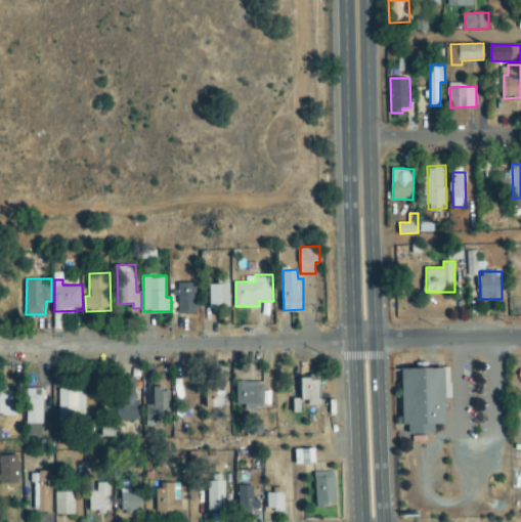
[(178,312),(197,312),(198,281),(179,281),(178,312)]
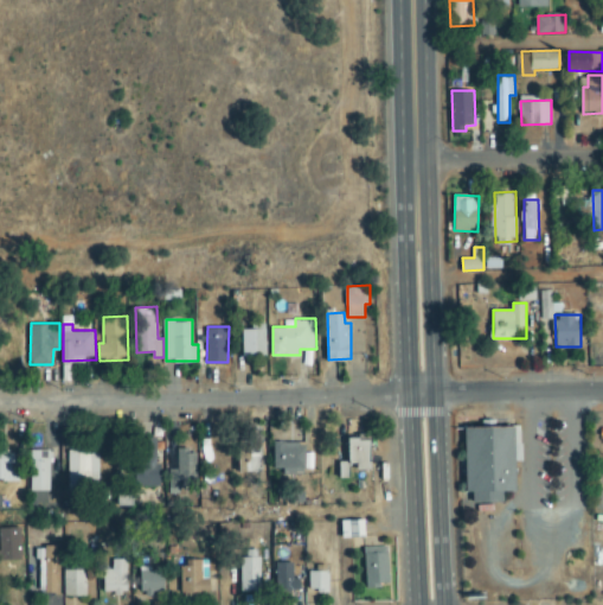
[(243,328),(243,355),(268,355),(267,328),(243,328)]
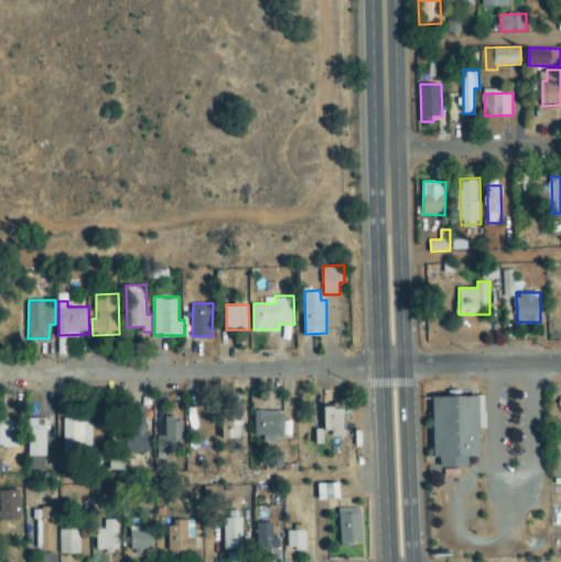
[(434,456),(441,456),(441,466),(470,466),(470,456),(482,455),(481,428),(486,428),(486,395),(433,396),(434,456)]
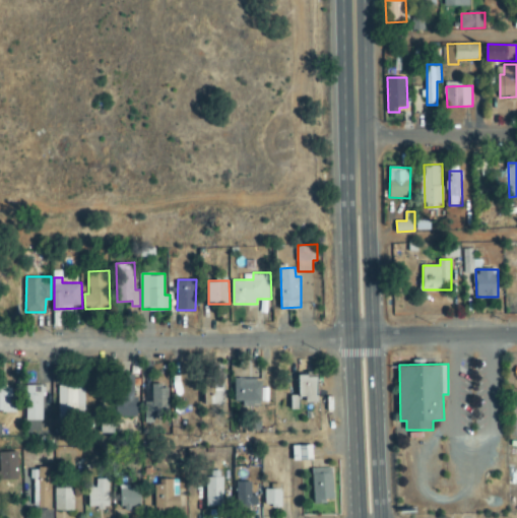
[(137,415),(137,374),(121,374),(121,400),(104,400),(104,416),(109,416),(109,408),(118,408),(118,415),(137,415)]
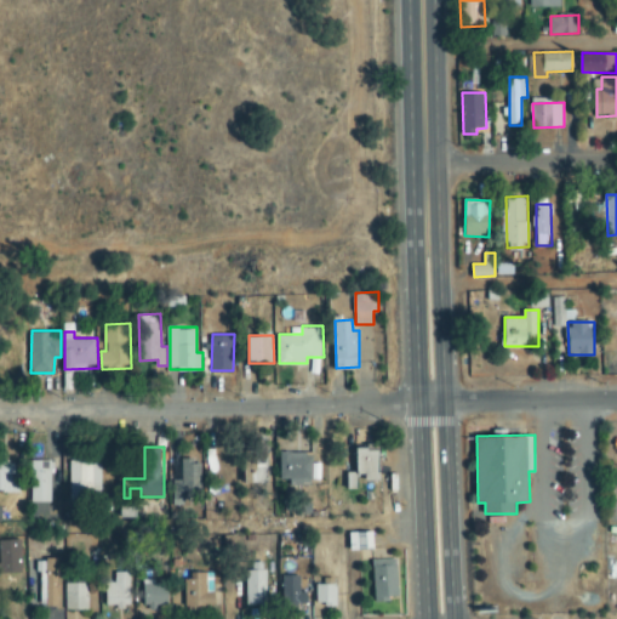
[(381,477),(381,448),(356,448),(358,477),(381,477)]
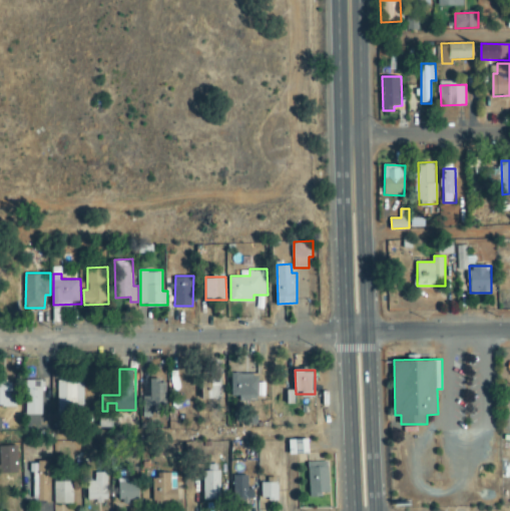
[(222,398),(221,371),(202,372),(203,399),(222,398)]
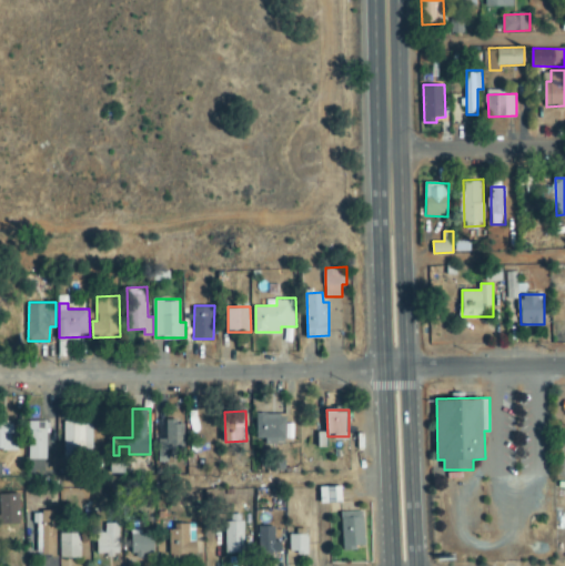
[(256,440),(286,441),(288,413),(258,412),(256,440)]
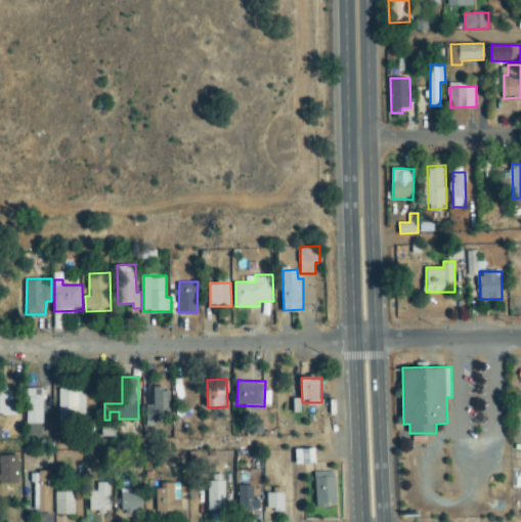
[(0,414),(14,415),(14,387),(0,387),(0,414)]
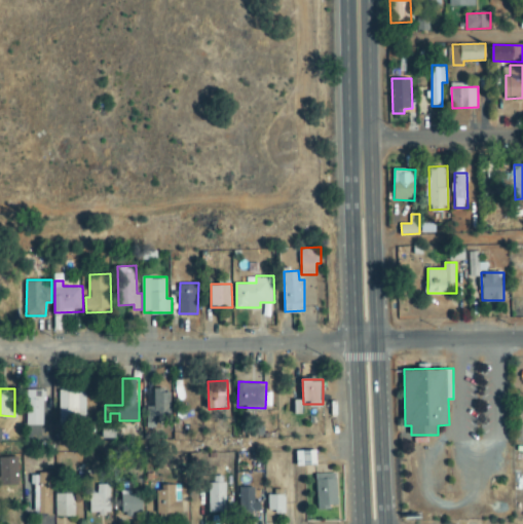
[(28,424),(45,424),(44,388),(28,388),(28,424)]
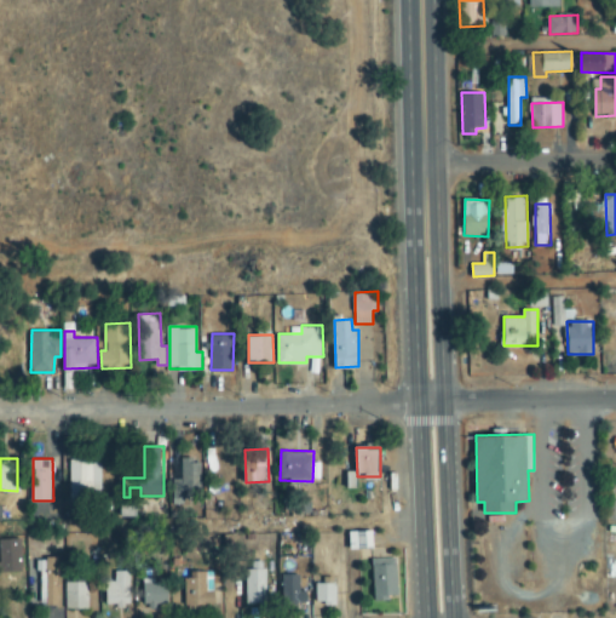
[(201,486),(202,458),(183,458),(183,485),(176,485),(176,502),(193,503),(193,486),(201,486)]
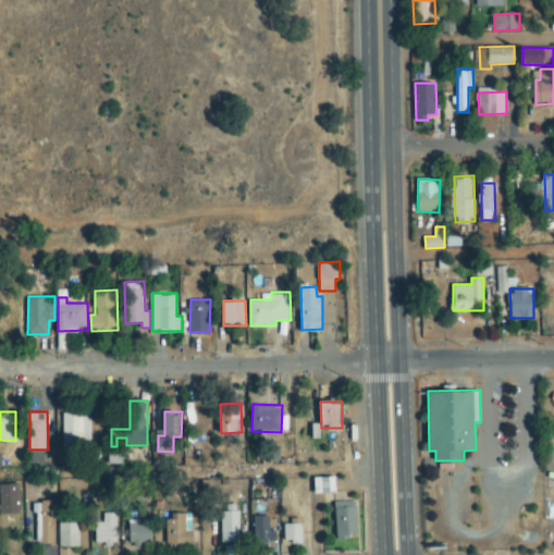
[(72,427),(65,427),(65,431),(74,431),(74,438),(91,439),(93,414),(72,414),(72,427)]
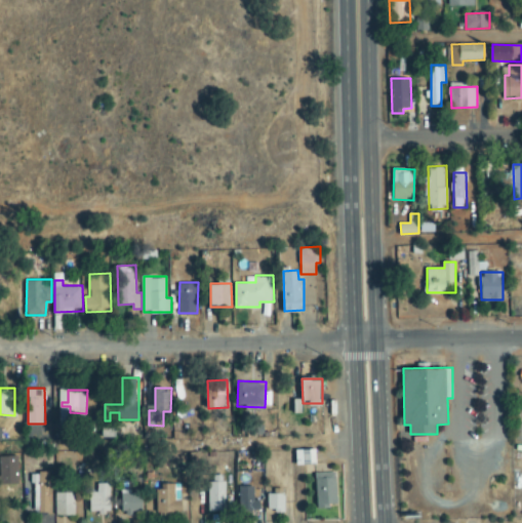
[(297,465),(317,464),(317,448),(296,449),(297,465)]
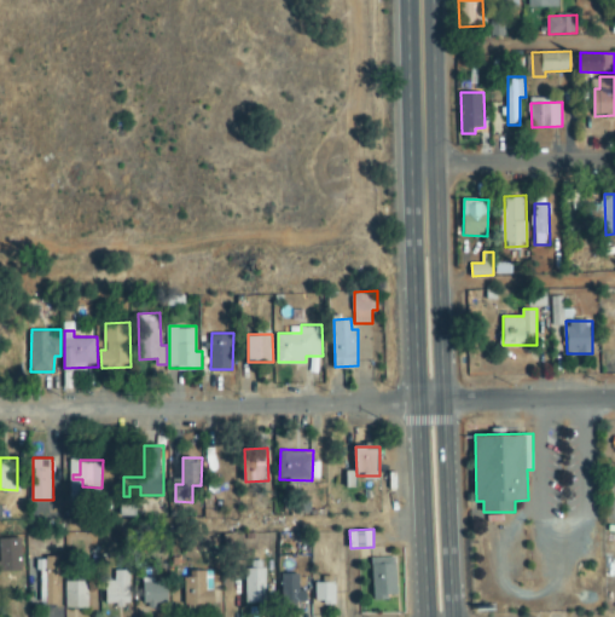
[(23,536),(0,537),(1,570),(24,569),(23,536)]
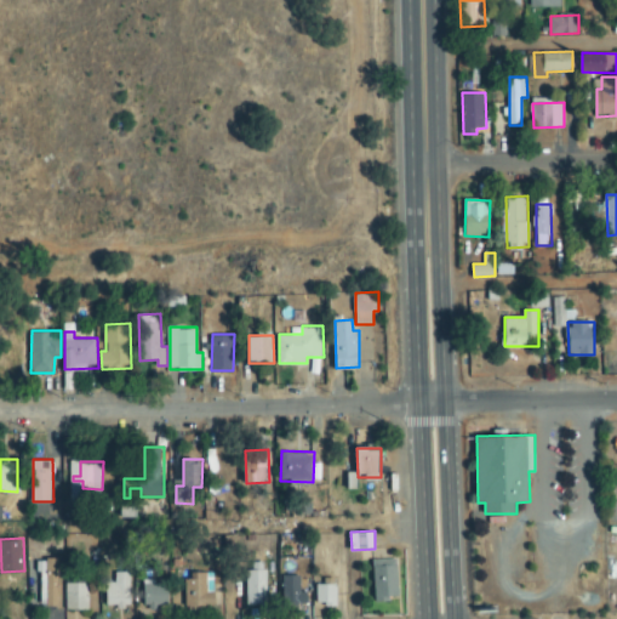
[(58,606),(60,558),(41,558),(40,591),(46,591),(46,605),(58,606)]
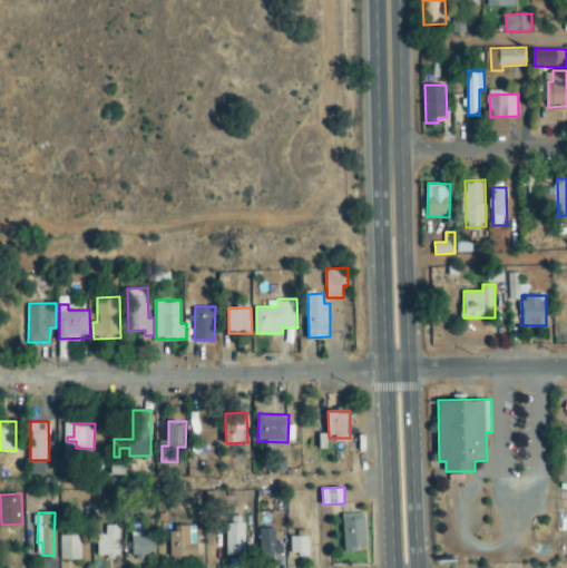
[(344,518),(345,549),(368,549),(367,518),(344,518)]
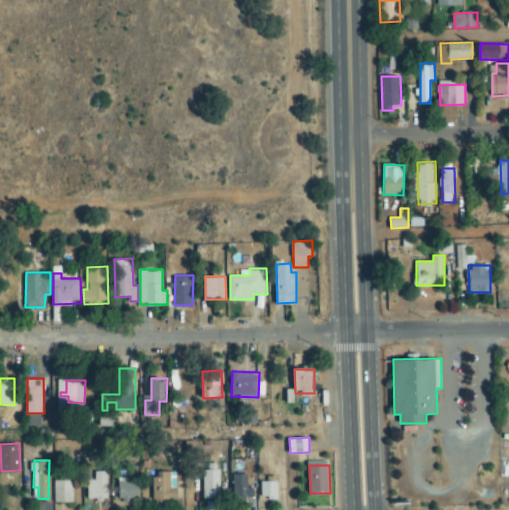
[(221,468),(204,468),(204,497),(221,497),(221,468)]
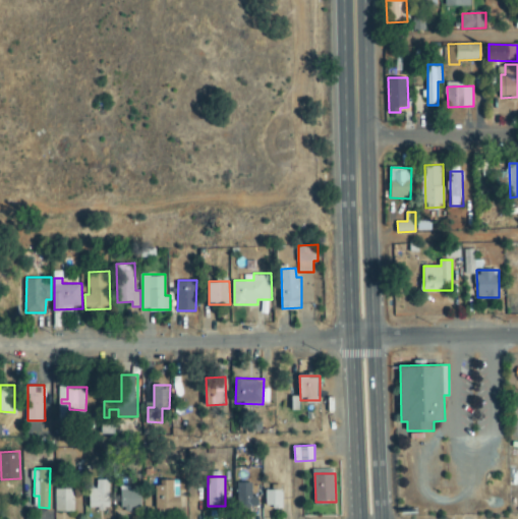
[(92,508),(109,508),(110,479),(93,478),(92,508)]
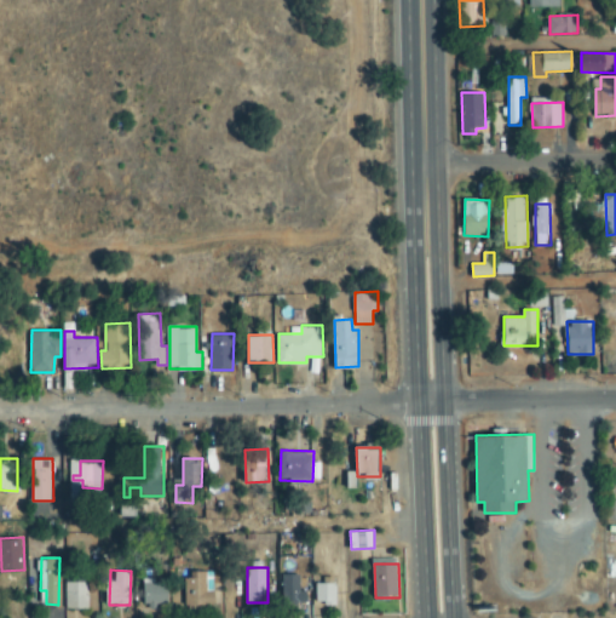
[(208,571),(188,570),(186,607),(216,608),(217,590),(208,590),(208,571)]
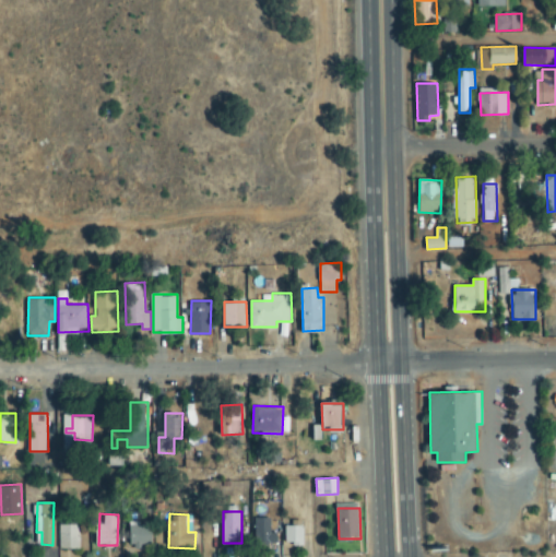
[(279,532),(272,532),(272,516),(256,517),(257,542),(279,542),(279,532)]
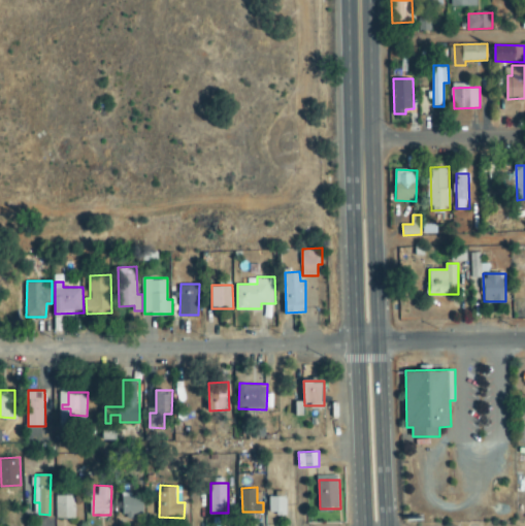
[(270,514),(288,514),(288,492),(270,492),(270,514)]
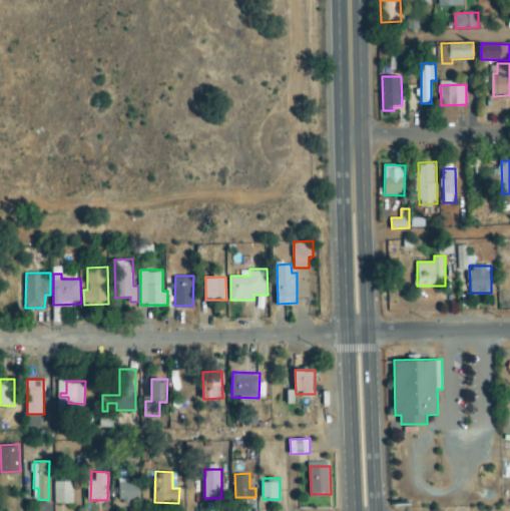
[(55,503),(74,502),(74,480),(55,481),(55,503)]
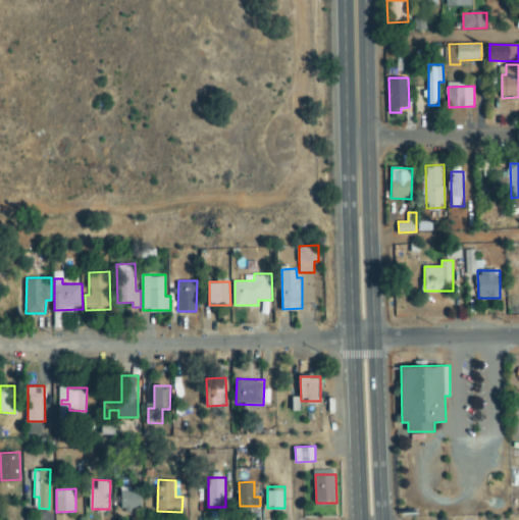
[(140,506),(139,489),(121,489),(121,507),(140,506)]
